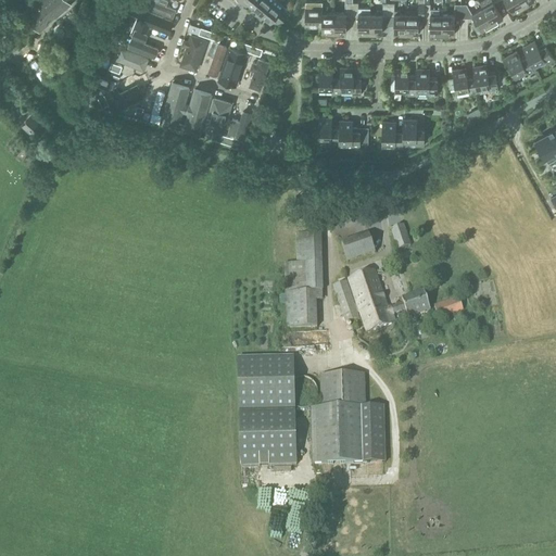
[(30,8),(32,9),(25,15),(40,33),(72,4),(67,0),(41,0),(36,4),(35,3),(30,8)]
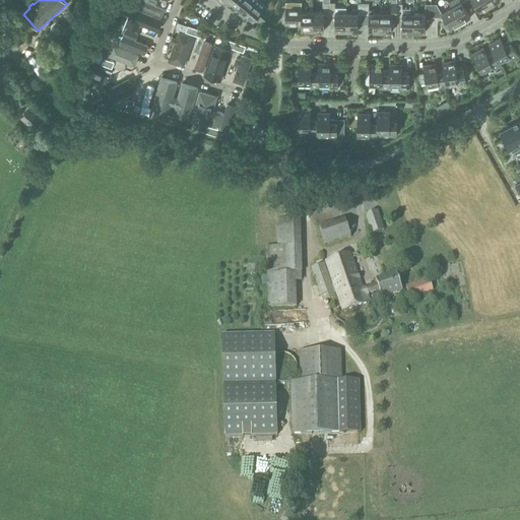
[(171,2),(166,0),(135,0),(134,5),(165,15),(171,2)]
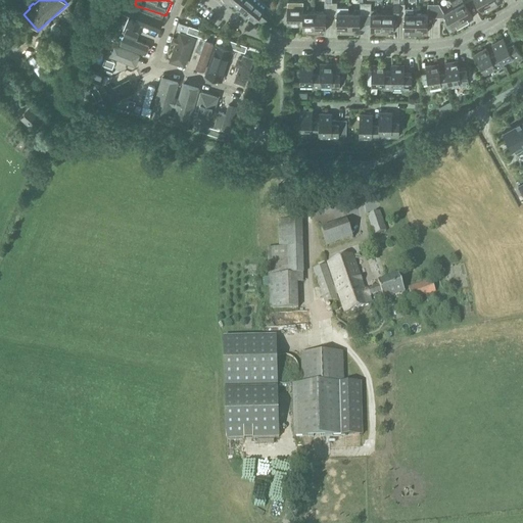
[(241,0),(237,5),(243,10),(240,14),(242,16),(255,0),(241,0)]
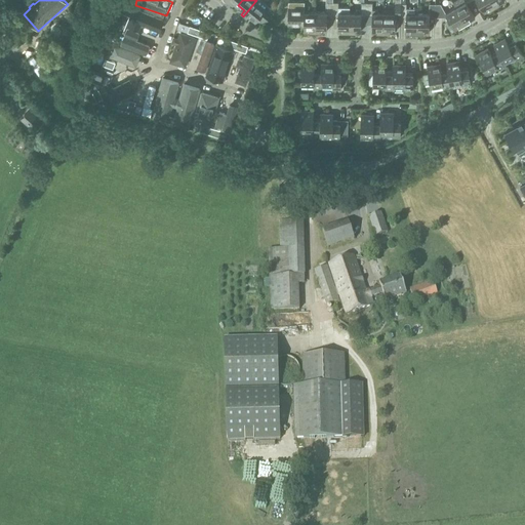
[(268,5),(260,0),(256,0),(243,16),(246,18),(250,15),(255,21),(257,17),(264,23),(273,12),(267,6),(268,5)]
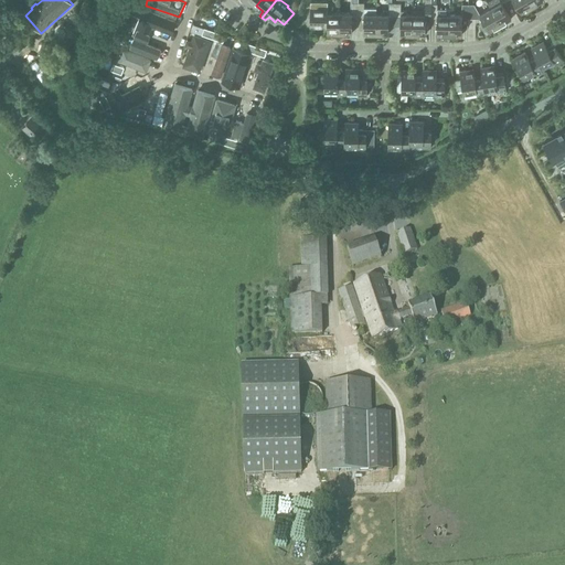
[(413,14),(413,34),(425,34),(426,18),(432,18),(432,3),(430,0),(425,0),(425,3),(426,3),(425,11),(413,11),(413,14)]
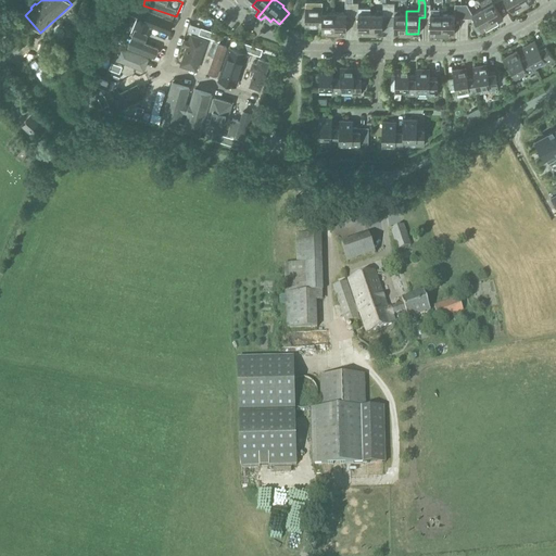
[(495,4),(500,1),(498,0),(482,0),(479,2),(482,8),(492,25),(503,19),(495,4)]
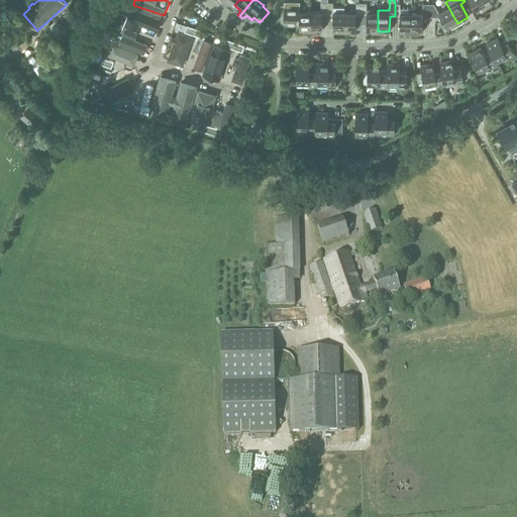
[(467,0),(470,0),(477,12),(487,6),(483,0),(463,0),(464,1),(467,0)]
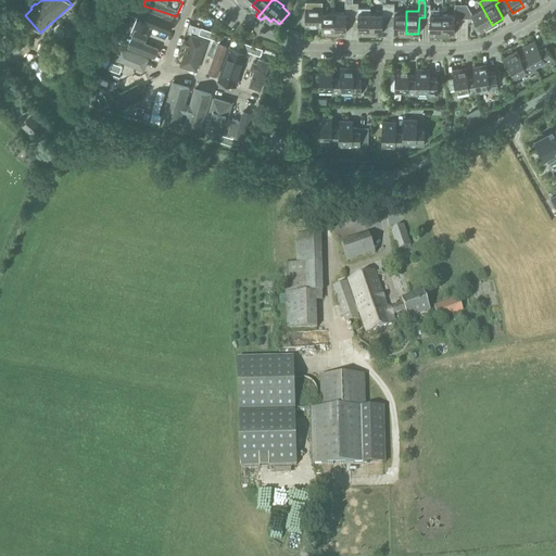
[(321,27),(321,33),(333,33),(335,13),(323,13),(323,2),(305,2),(305,27),(321,27)]
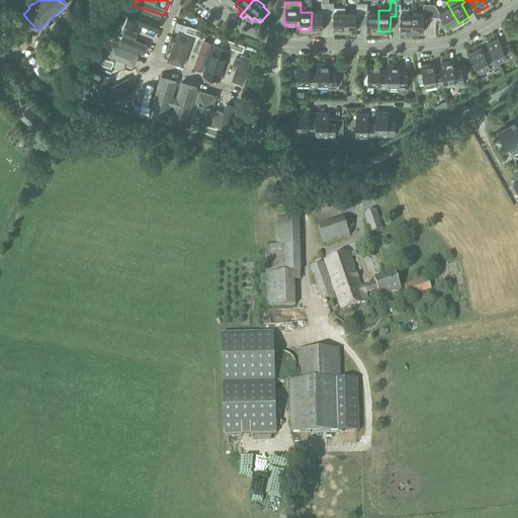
[(351,13),(345,13),(345,31),(356,31),(356,23),(361,23),(362,16),(362,3),(356,2),(356,9),(351,9),(351,13)]
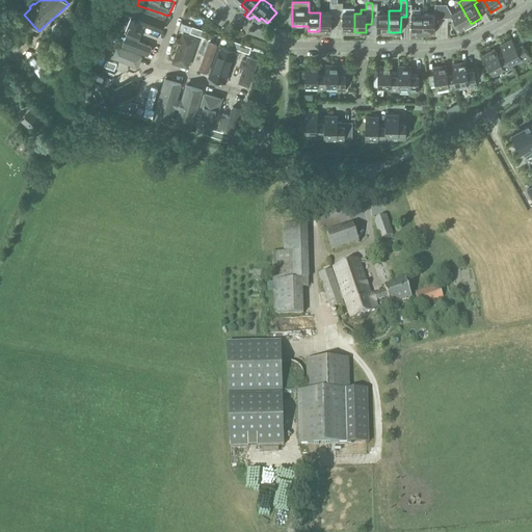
[(331,16),(337,16),(338,3),(331,3),(331,12),(320,12),(319,31),(331,31),(331,16)]
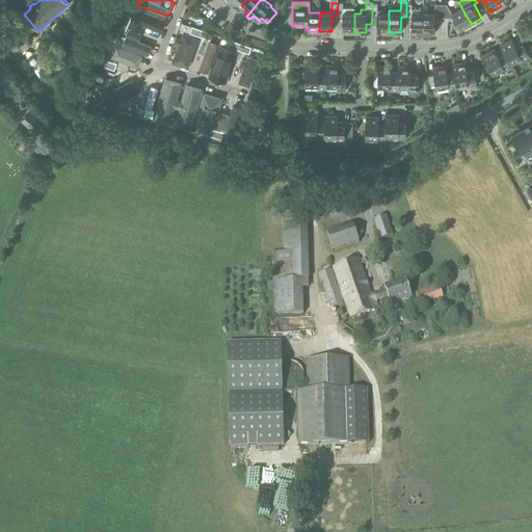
[(343,3),(338,3),(337,16),(342,16),(342,31),(354,32),(354,14),(354,7),(343,7),(343,3)]
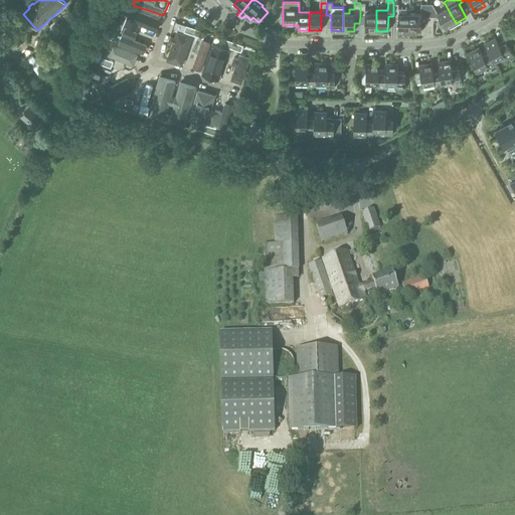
[(365,31),(376,31),(376,13),(370,13),(370,10),(365,9),(365,3),(360,3),(360,16),(359,23),(365,23),(365,31)]
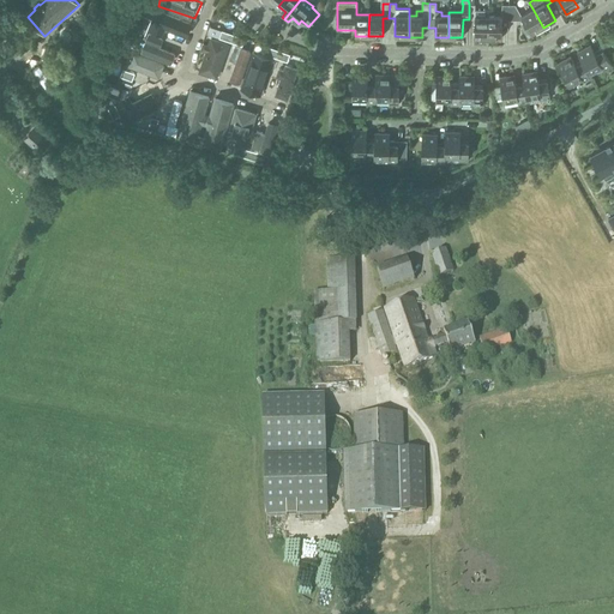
[(488,17),(475,16),(475,5),(469,4),(469,19),(475,19),(475,37),(488,38),(488,17)]
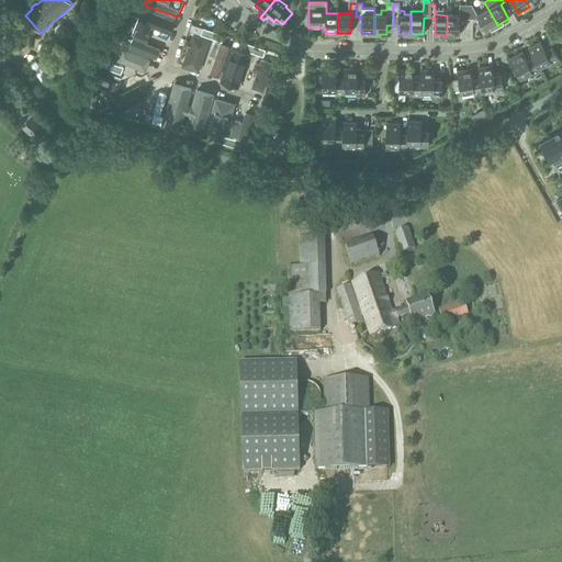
[(460,19),(465,19),(465,4),(460,4),(460,15),(447,15),(447,35),(459,35),(460,19)]
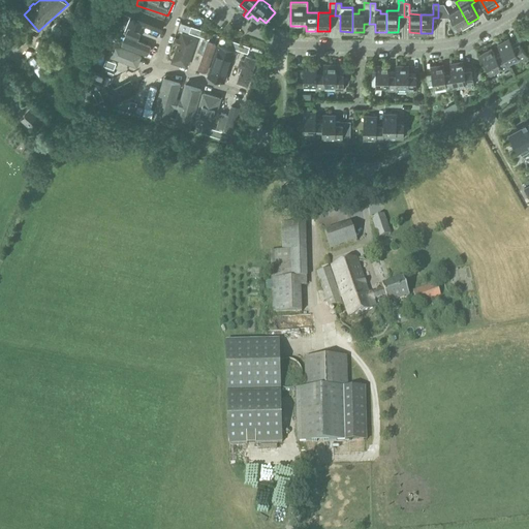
[(444,4),(438,4),(438,18),(447,18),(450,16),(454,21),(449,23),(454,30),(458,28),(459,29),(468,24),(459,7),(449,13),(444,4)]
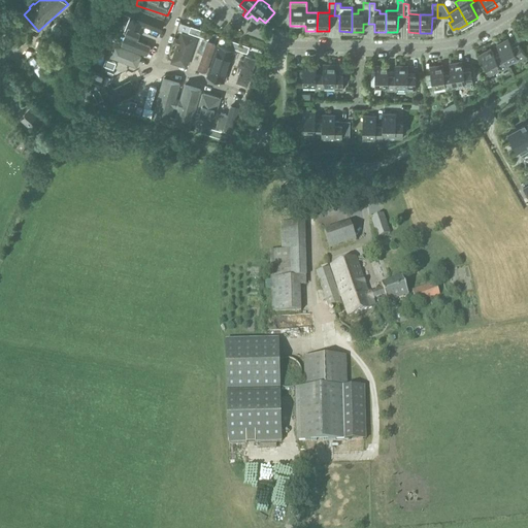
[(156,38),(162,20),(136,10),(129,29),(156,38)]
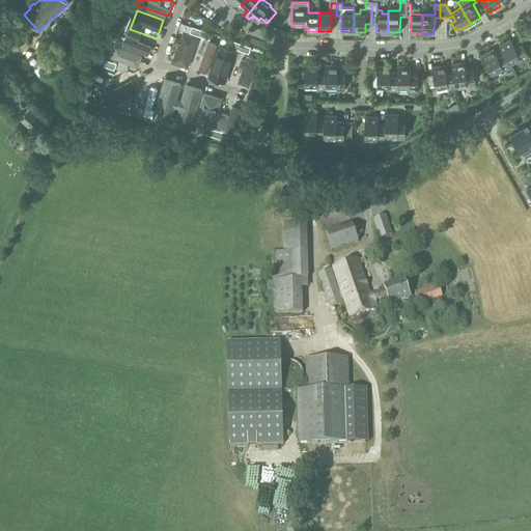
[(124,14),(120,23),(128,26),(131,16),(124,14)]
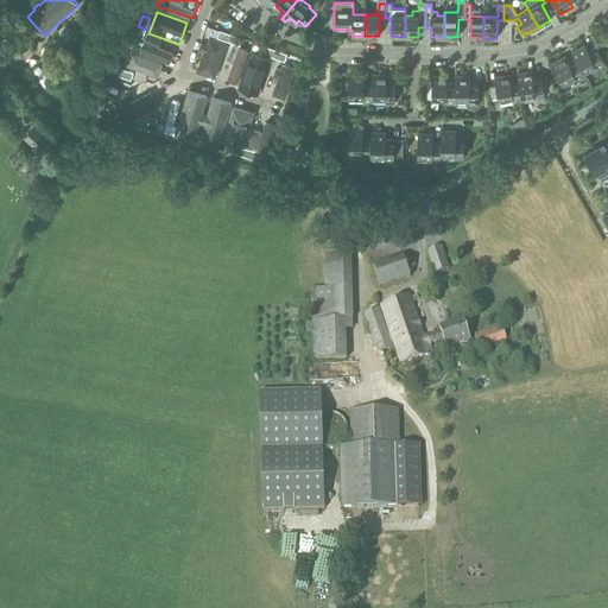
[(204,33),(217,37),(220,30),(208,25),(204,33)]
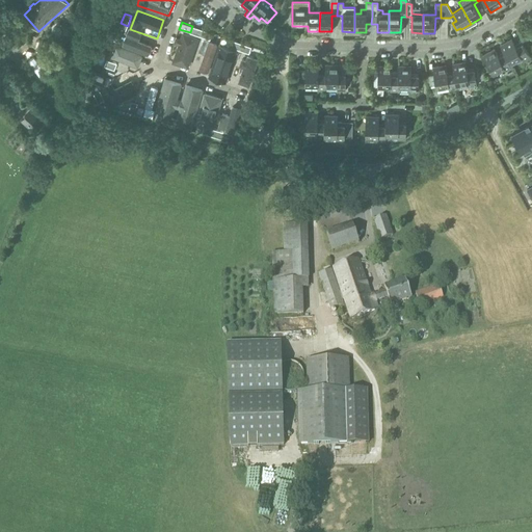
[(124,35),(128,26),(121,23),(117,33),(124,35)]
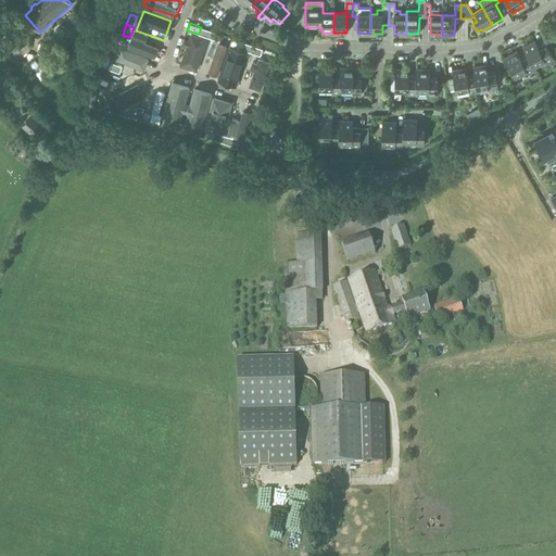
[(199,34),(209,38),(211,30),(201,27),(199,34)]
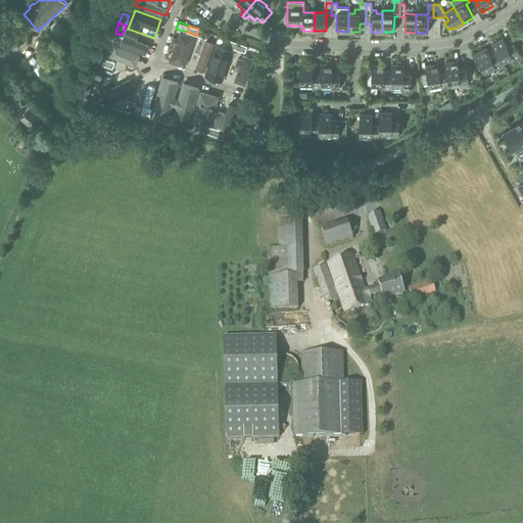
[(206,39),(208,33),(198,29),(196,36),(206,39)]
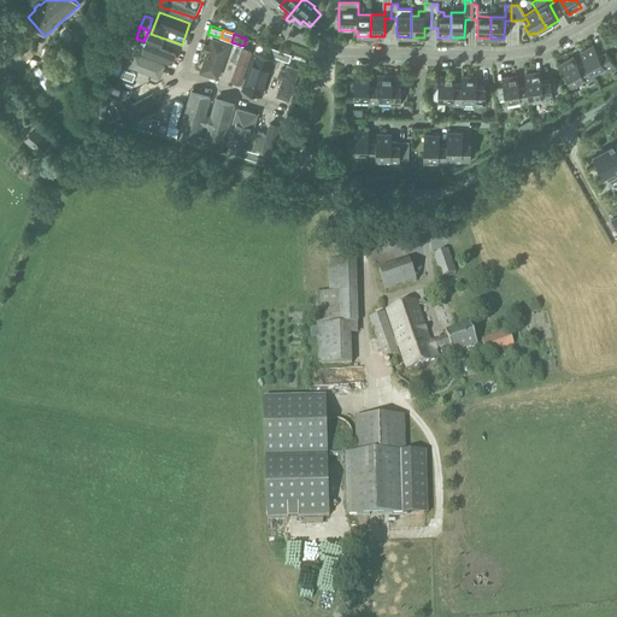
[(213,39),(203,75),(215,78),(227,43),(213,39)]
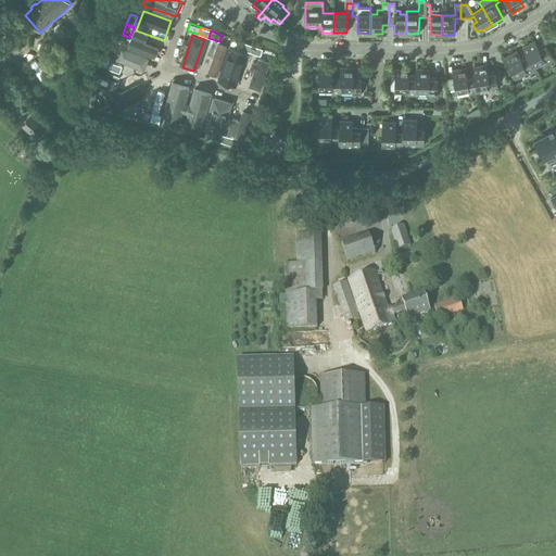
[(154,58),(159,47),(133,37),(128,48),(154,58)]
